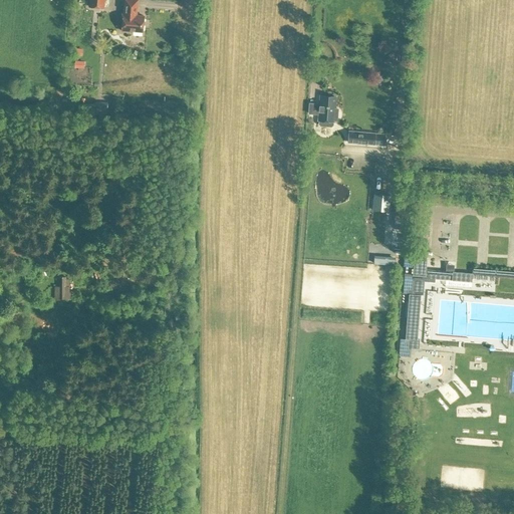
[(138,0),(124,0),(123,13),(122,13),(121,30),(132,31),(143,32),(144,16),(137,15),(138,0)]
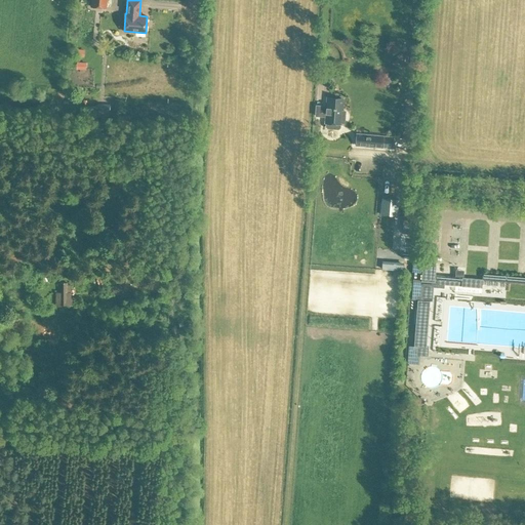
[(77,49),(76,56),(84,57),(85,50),(77,49)]
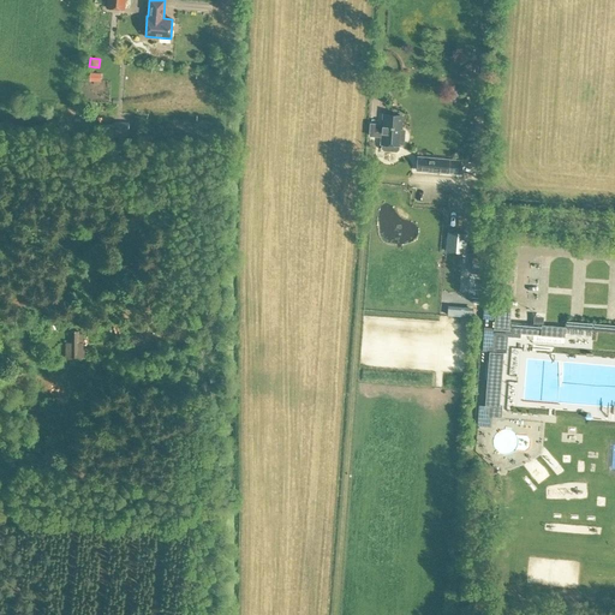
[(381,136),(381,143),(381,149),(383,151),(396,151),(398,150),(399,144),(400,145),(400,144),(401,130),(402,117),(383,115),(382,124),(370,123),(369,135),(381,136)]
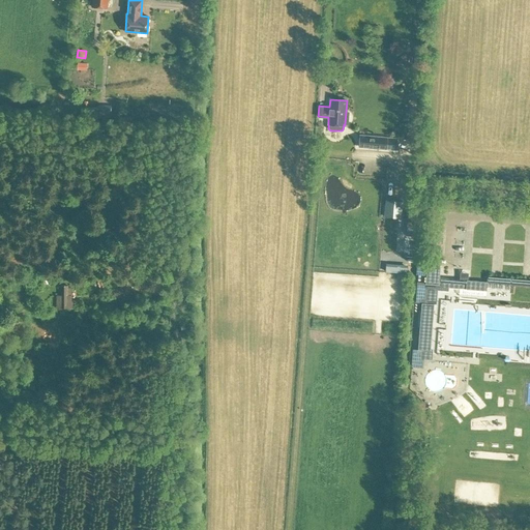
[(81,119),(111,120),(111,107),(98,106),(98,108),(81,108),(81,119)]
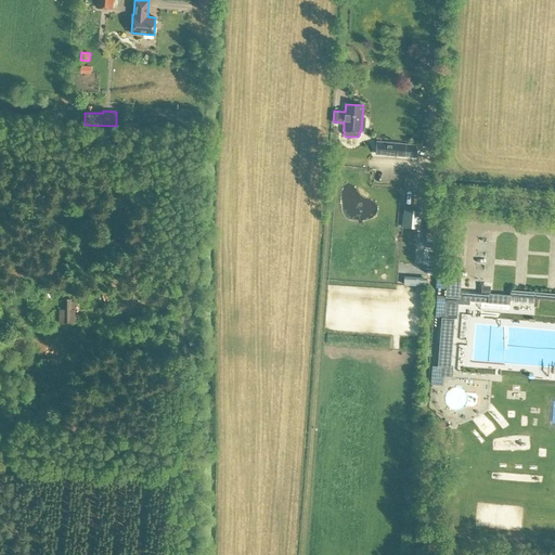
[(375,153),(415,157),(416,145),(376,142),(375,153)]
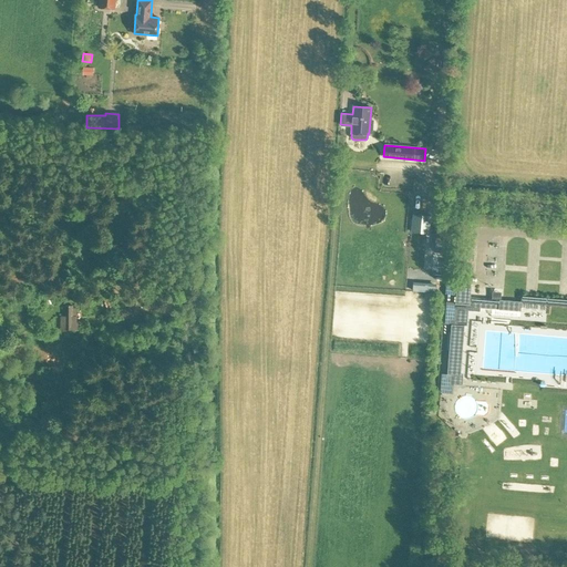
[(431,215),(412,214),(411,232),(430,233),(431,215)]
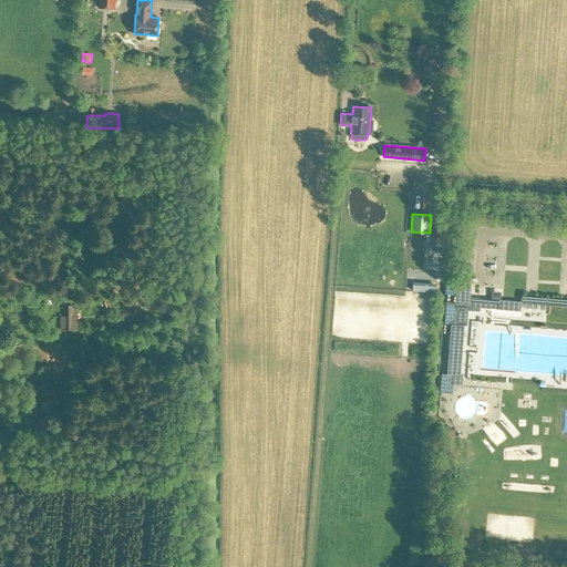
[(441,219),(440,234),(451,236),(453,220),(441,219)]
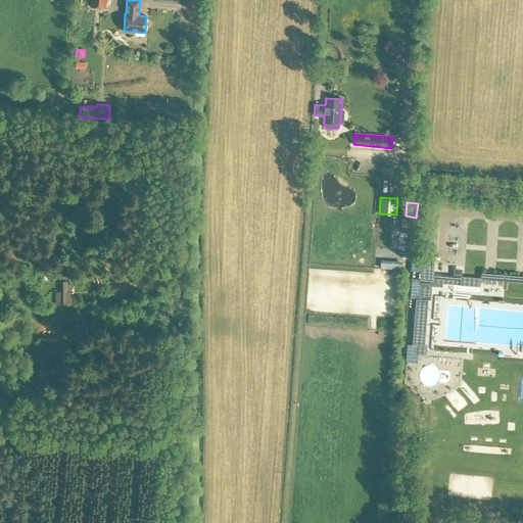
[(401,270),(401,262),(381,259),(380,269),(401,270)]
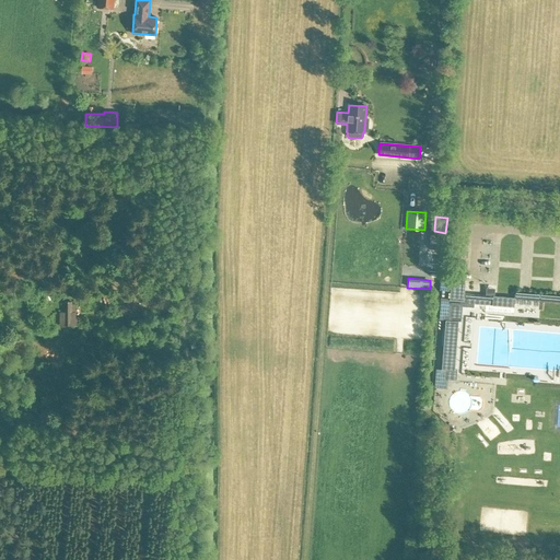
[(514,303),(514,298),(464,294),(465,282),(451,281),(446,281),(445,288),(450,288),(450,291),(450,299),(440,298),(439,319),(445,321),(442,370),(444,370),(443,378),(456,380),(457,370),(454,370),(457,321),(461,322),(462,306),(474,307),(474,304),(513,306),(514,303)]
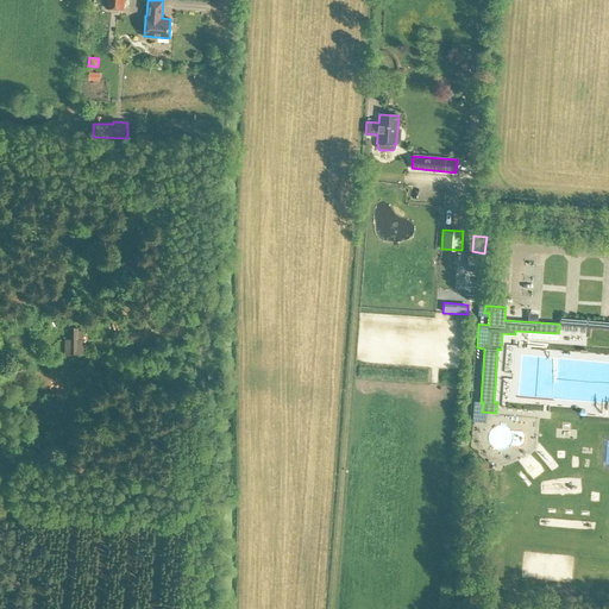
[(484,313),(485,306),(479,306),(478,315),(489,316),(489,313),(484,313)]
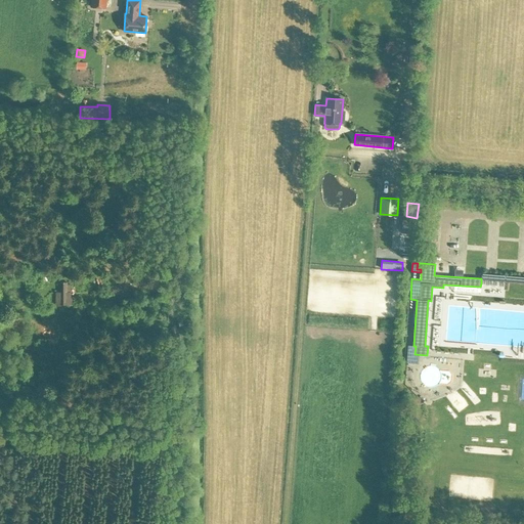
[(55,304),(71,305),(72,298),(70,298),(70,285),(67,285),(67,282),(59,281),(59,292),(56,292),(55,304)]
